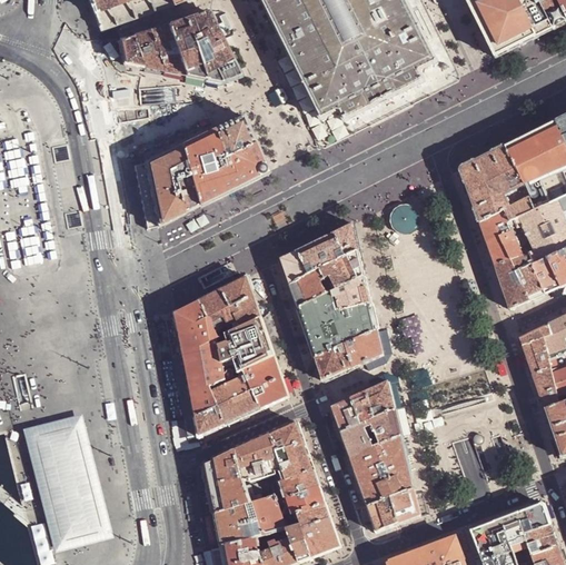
[(87,0),(90,9),(107,3),(113,21),(118,20),(171,1),(171,0),(87,0)]
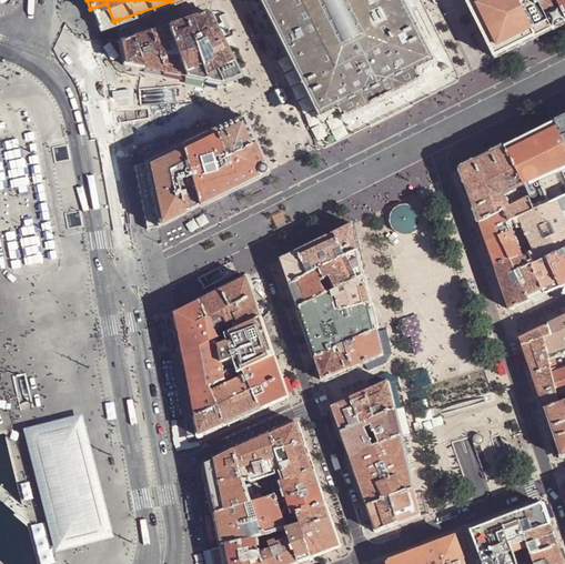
[(261,0),(301,79),(300,79),(302,82),(303,82),(318,112),(316,113),(319,117),(322,116),(321,114),(324,112),(325,114),(333,111),(332,109),(336,107),(342,118),(347,116),(346,114),(382,97),(415,80),(416,81),(421,79),(415,67),(420,64),(421,68),(429,63),(427,61),(430,60),(431,61),(434,59),(433,56),(432,56),(416,24),(415,21),(414,21),(403,0),(261,0)]
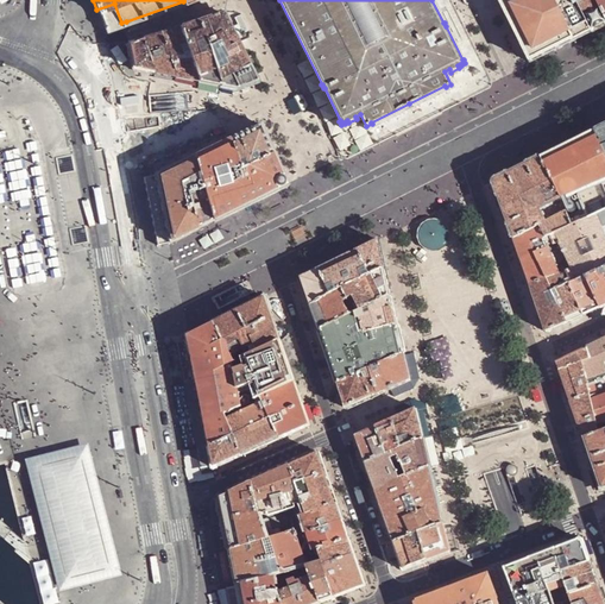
[(498,0),(527,58),(539,52),(555,44),(536,10),(553,2),(556,0),(498,0)]
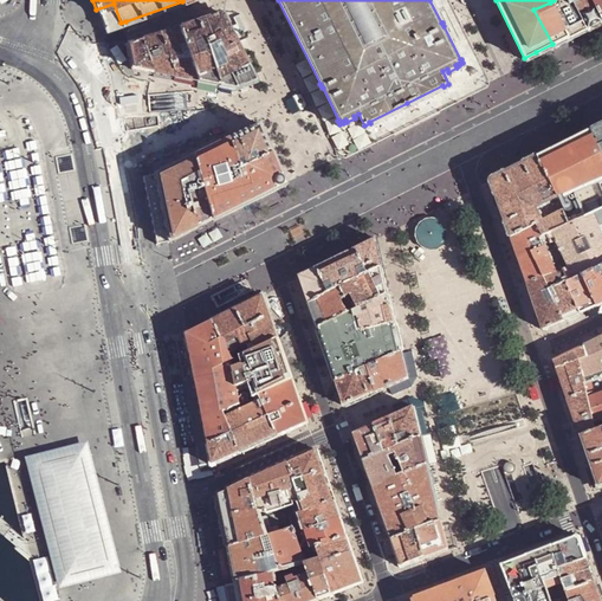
[(577,31),(586,27),(569,0),(554,0),(550,2),(569,36),(577,31)]
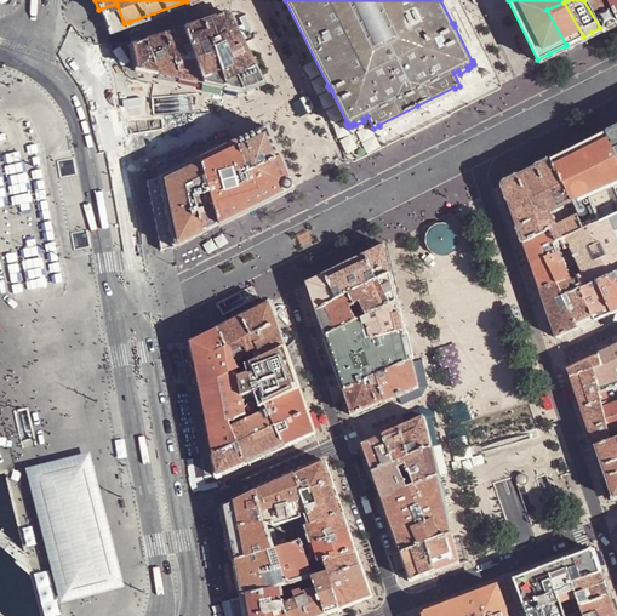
[(609,23),(616,20),(606,0),(583,0),(600,28),(609,23)]
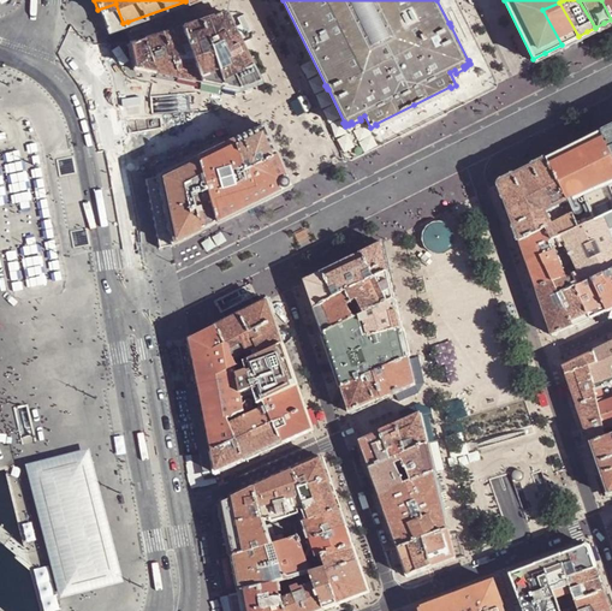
[(601,0),(611,19),(611,18),(611,0),(601,0)]
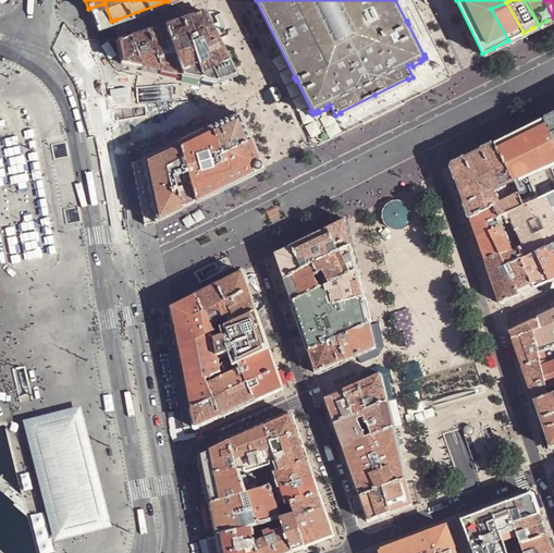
[(491,9),(508,40),(517,36),(524,33),(506,2),(491,9)]
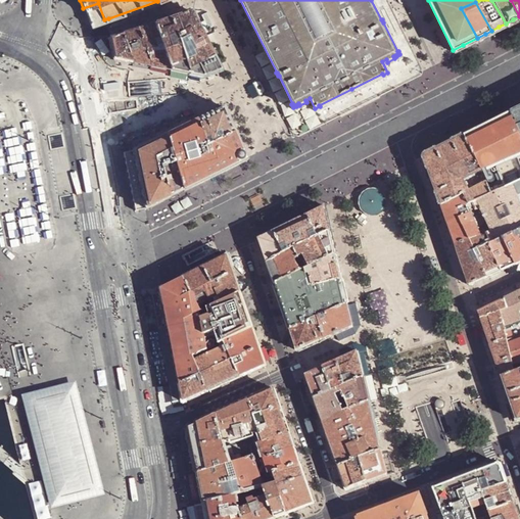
[(97,22),(104,19),(98,3),(83,8),(89,26),(97,22)]
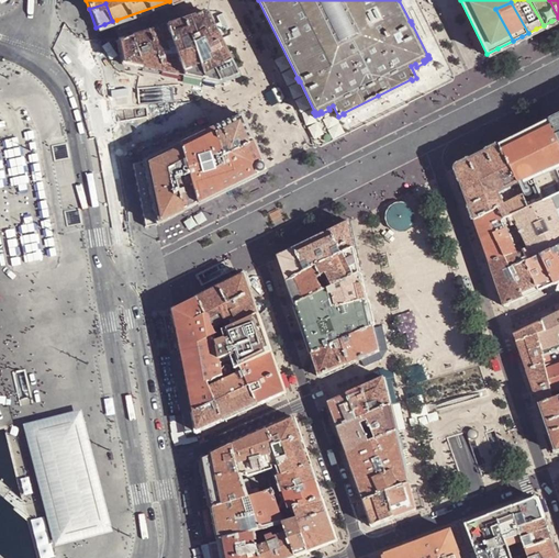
[(213,78),(233,71),(201,8),(190,11),(179,15),(199,75),(213,78)]
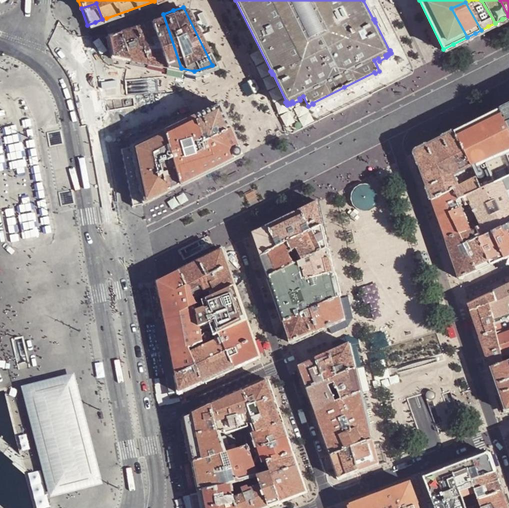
[(171,66),(181,68),(163,14),(155,17),(147,19),(163,65),(171,66)]
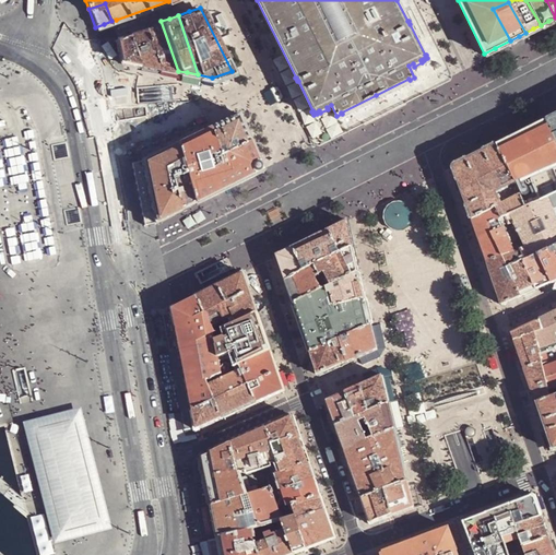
[(165,68),(178,71),(161,21),(153,24),(144,27),(156,67),(165,68)]
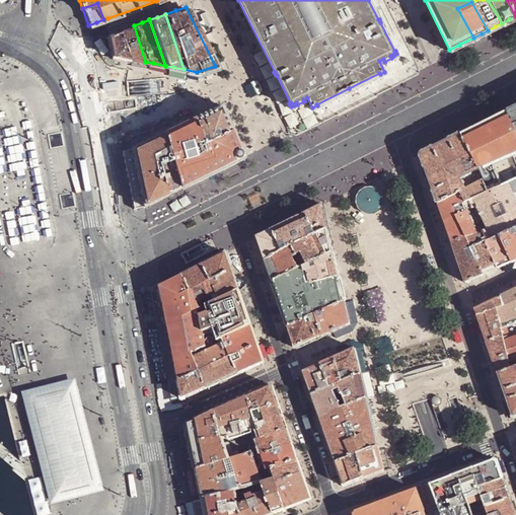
[(127,58),(145,62),(134,25),(131,26),(123,28),(118,30),(127,58)]
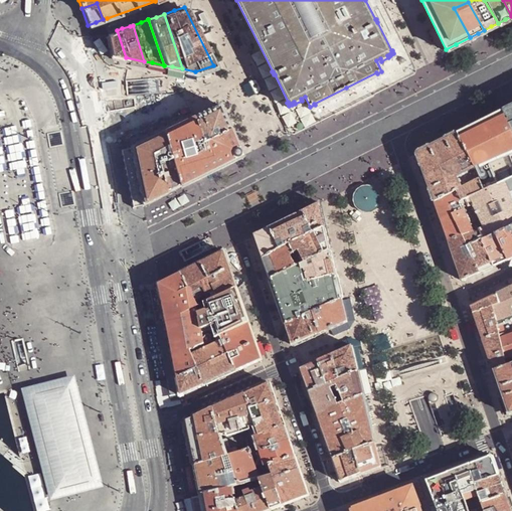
[(110,54),(126,57),(117,30),(111,33),(106,34),(107,41),(109,49),(110,54)]
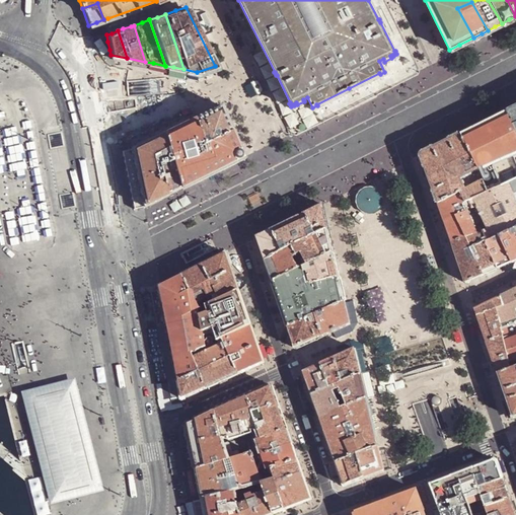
[(251,76),(247,78),(254,91),(258,89),(260,86),(255,77),(251,76)]
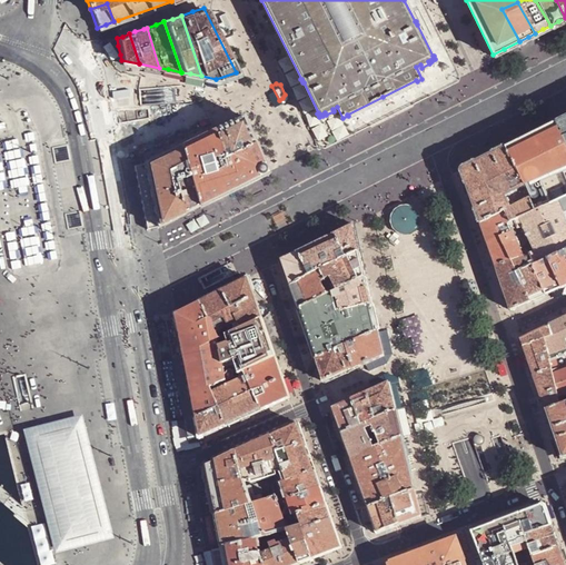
[(218,155),(251,139),(239,111),(229,116),(225,118),(209,126),(218,155)]
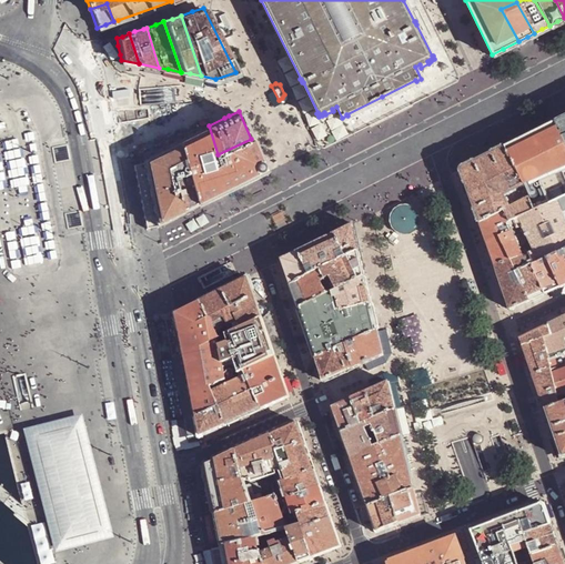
[(564,112),(551,120),(564,150),(564,112)]
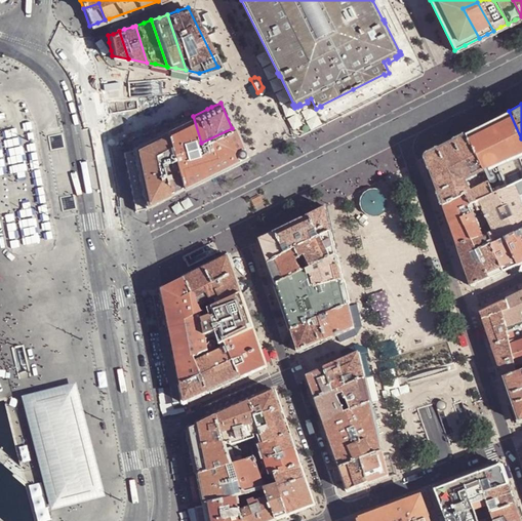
[(521,138),(509,111),(483,123),(463,133),(480,170),(521,151),(521,138)]
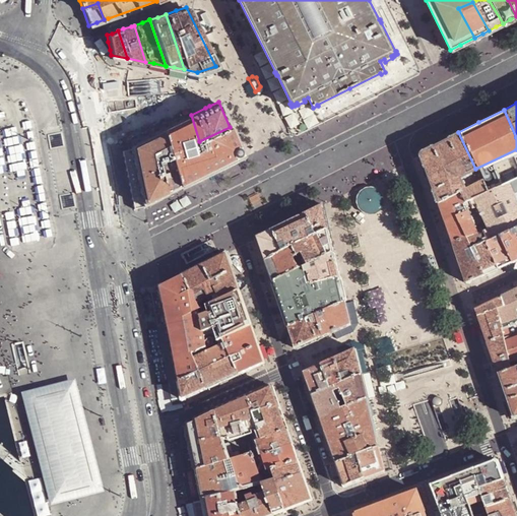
[(210,169),(241,153),(233,134),(230,127),(199,141),(191,115),(162,130),(170,157),(179,185),(190,179),(210,169)]
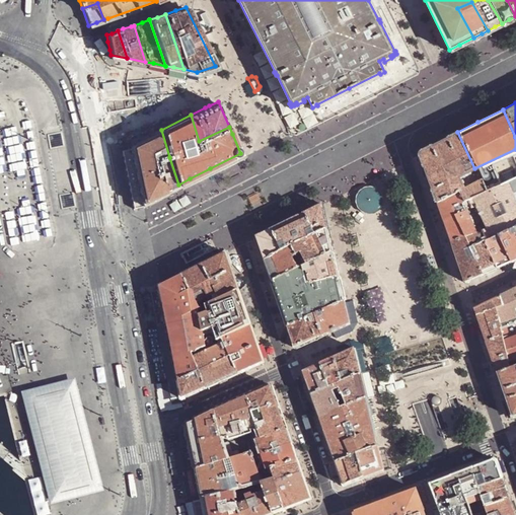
[(155,196),(164,192),(155,162),(169,157),(161,130),(129,145),(132,158),(141,203),(155,196)]
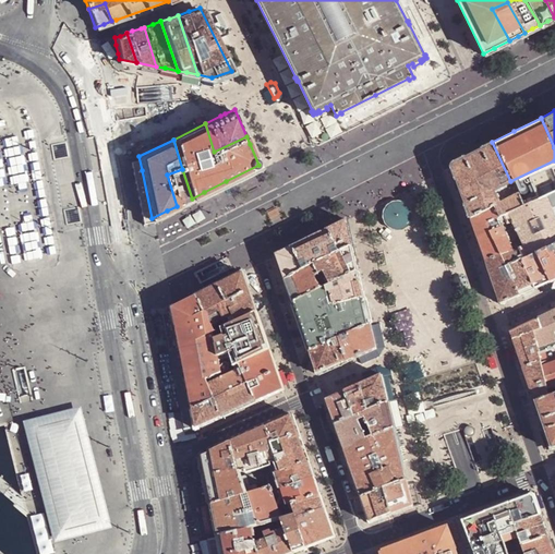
[(510,181),(492,142),(449,164),(459,191),(467,216),(497,203),(498,202),(496,199),(493,189),(510,181)]
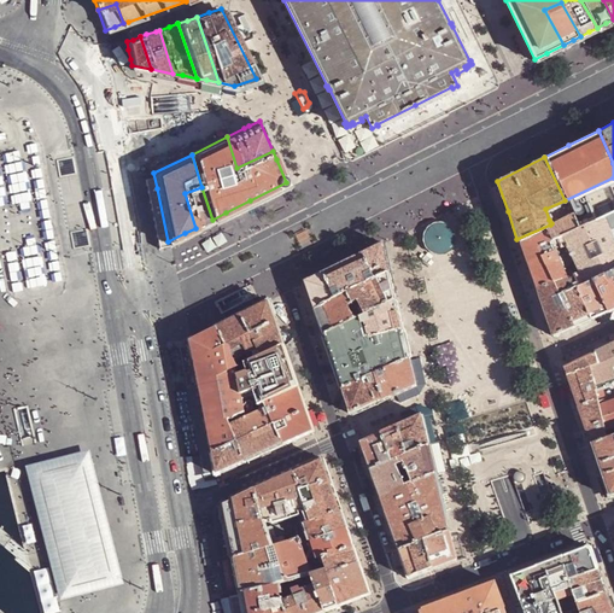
[(157,188),(153,173),(142,175),(156,244),(168,241),(157,188)]
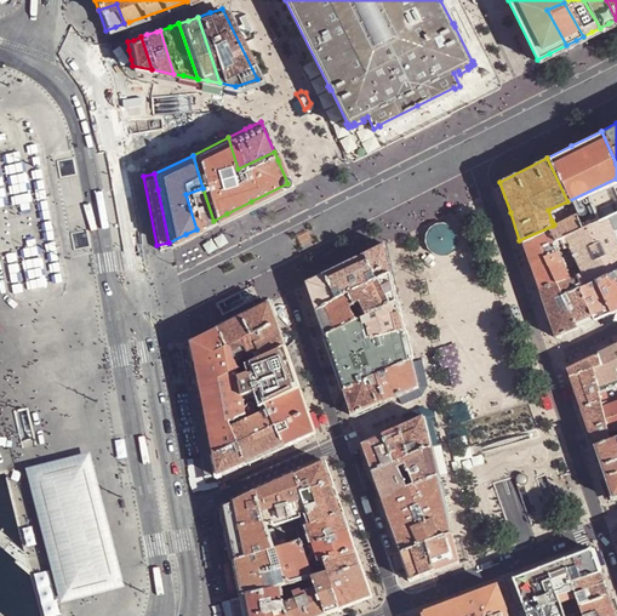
[(616,178),(567,201),(572,212),(578,227),(604,216),(616,209),(616,178)]
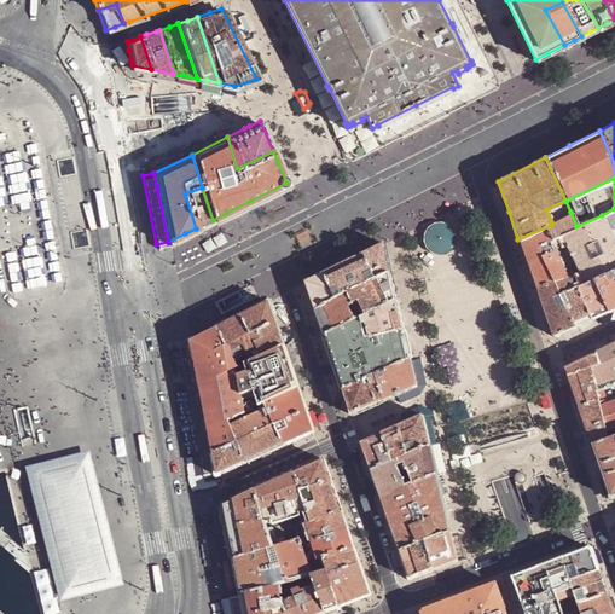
[(206,224),(213,220),(202,187),(185,193),(196,229),(206,224)]
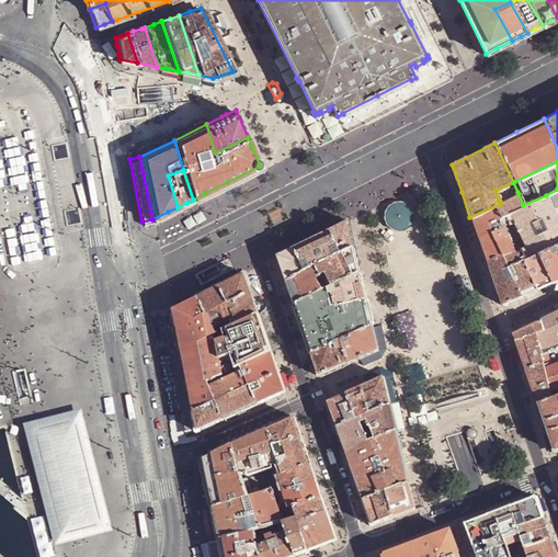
[(517,192),(513,182),(496,190),(499,200),(517,192)]
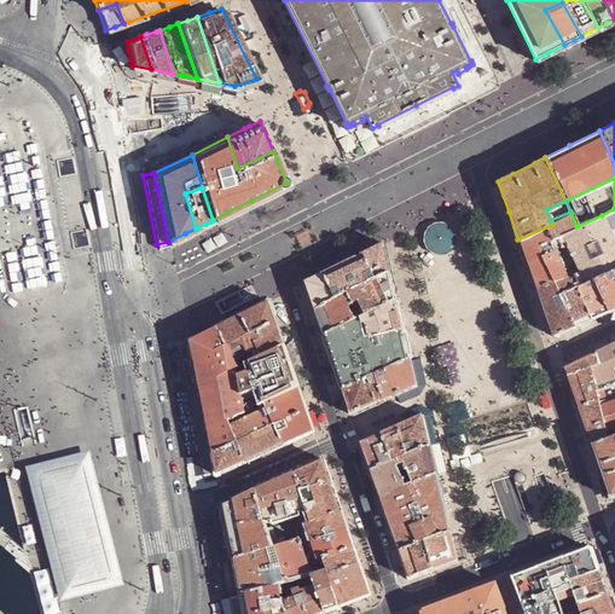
[(614,219),(614,208),(602,215),(605,224),(614,219)]
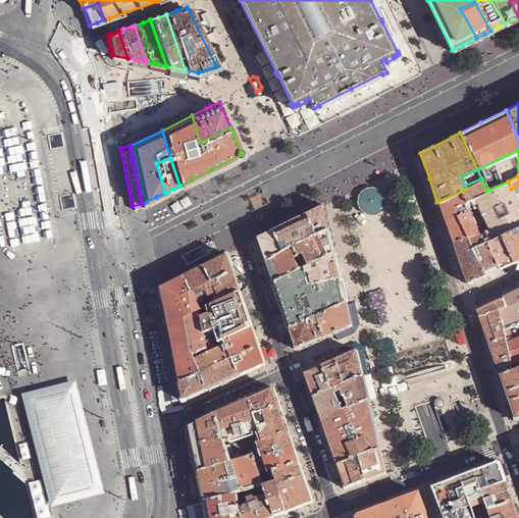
[(486,191),(481,178),(464,186),(466,189),(465,190),(469,199),(473,197),(486,191)]
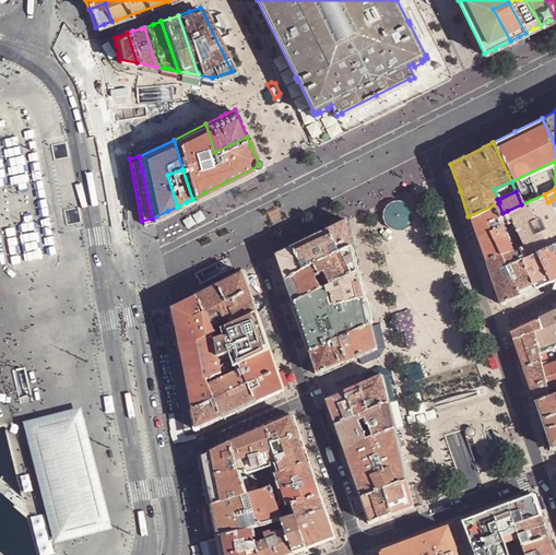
[(555,225),(547,202),(544,195),(521,204),(507,211),(510,219),(521,244),(525,256),(529,254),(536,250),(552,244),(555,240),(555,225)]
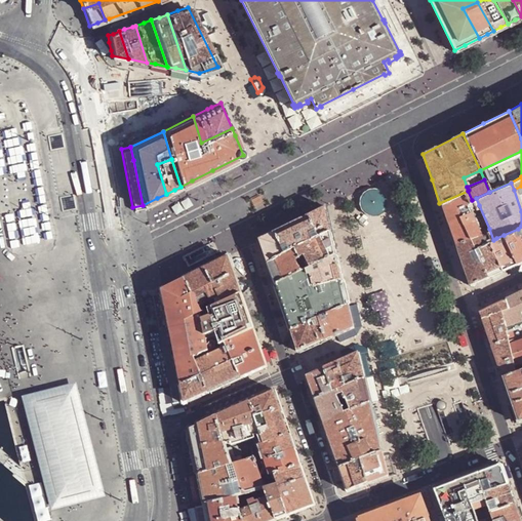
[(379,206),(382,202),(383,198),(383,194),(380,190),(377,187),(373,185),(369,184),(365,185),(361,187),(358,190),(356,194),(356,198),(357,203),(359,206),(363,209),(367,210),(371,210),(375,209),(379,206)]
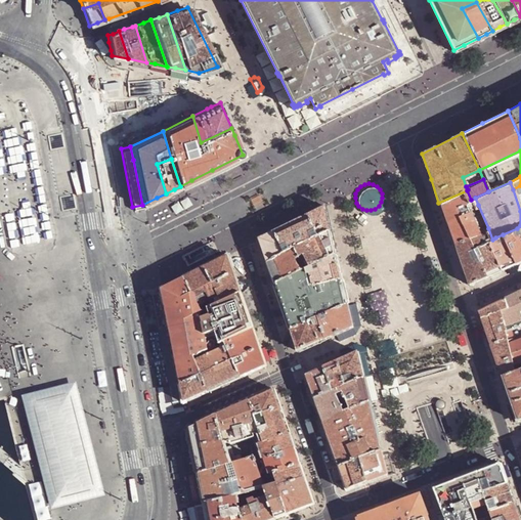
[(452,242),(477,230),(470,212),(475,210),(474,207),(471,200),(467,190),(438,203),(445,222),(452,242)]
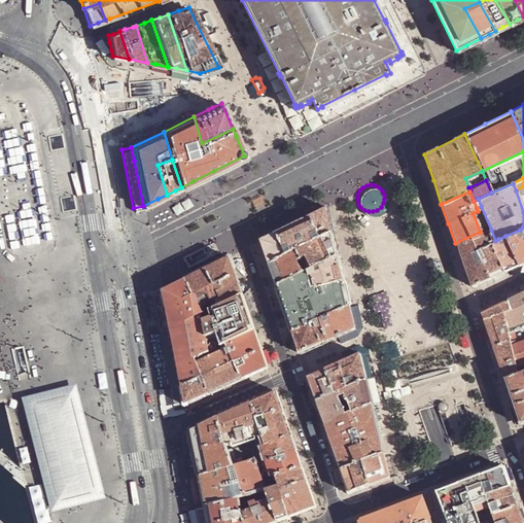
[(330,231),(324,204),(309,212),(291,220),(274,230),(257,238),(266,262),(330,231)]
